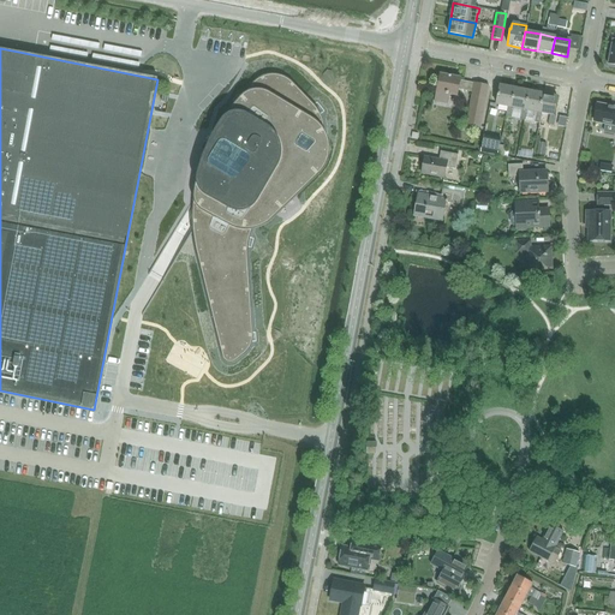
[(193,196),(192,201),(192,203),(193,231),(193,232),(197,256),(199,266),(204,285),(222,358),(222,359),(224,360),(225,362),(226,363),(227,363),(228,364),(230,364),(231,364),(232,364),(233,364),(234,363),(236,362),(239,359),(243,357),(244,356),(245,354),(246,353),(248,352),(249,351),(250,350),(250,347),(251,346),(252,344),(252,342),(252,340),(254,339),(254,336),(251,310),(251,300),(251,299),(250,292),(250,282),(249,275),(249,268),(249,264),(248,260),(248,257),(248,254),(248,250),(248,248),(249,246),(249,245),(249,242),(250,240),(250,237),(251,234),(252,232),(252,231),(255,230),(257,230),(260,228),(262,227),(264,226),(267,225),(274,219),(318,175),(320,174),(322,173),(323,171),(324,168),(326,167),(327,165),(328,162),(328,160),(329,157),(329,155),(329,153),(329,142),(324,132),(324,129),(324,126),(323,124),(323,121),(323,120),(322,118),(321,117),(321,114),(320,114),(320,113),(318,111),(317,109),(315,106),(309,100),(304,95),(300,91),(297,88),(293,83),(291,82),(290,81),(287,79),(286,78),(284,77),(282,76),(280,76),(278,76),(276,75),(274,75),(273,75),(270,75),(269,75),(267,76),(266,76),(263,77),(262,77),(260,78),(258,79),(256,81),(255,82),(252,83),(252,84),(240,99),(233,106),(232,107),(231,109),(228,112),(227,113),(226,115),(225,118),(222,119),(220,123),(218,126),(216,129),(215,132),(213,135),(212,139),(208,144),(206,149),(206,151),(203,156),(201,162),(199,166),(199,169),(198,173),(197,178),(196,180),(195,185),(195,190),(193,196)]
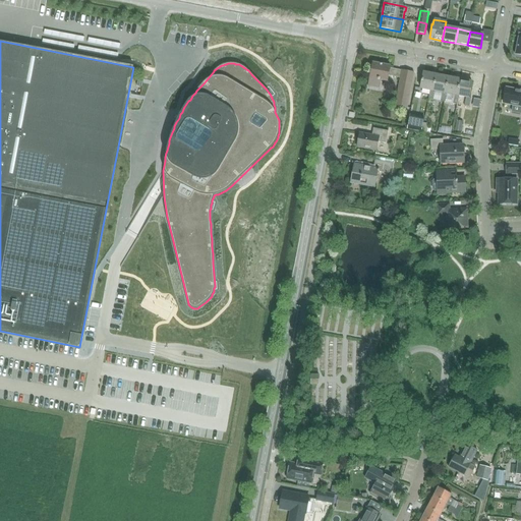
[(407,108),(414,73),(401,70),(400,71),(390,69),(390,66),(372,63),(369,78),(370,78),(368,88),(379,89),(381,80),(387,81),(388,75),(400,78),(395,106),(407,108)]
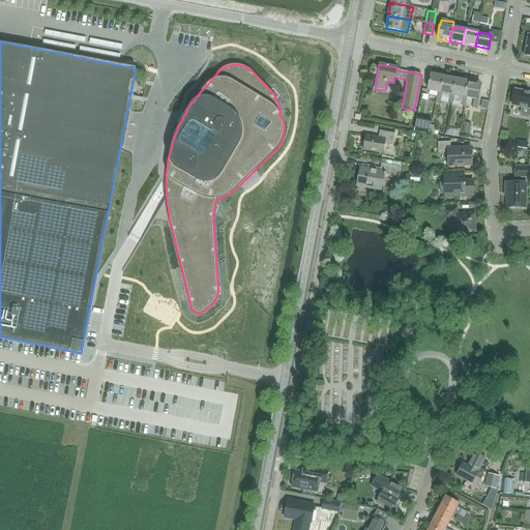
[(438,92),(436,100),(441,101),(442,93),(440,92),(442,76),(430,74),(428,90),(438,92)]
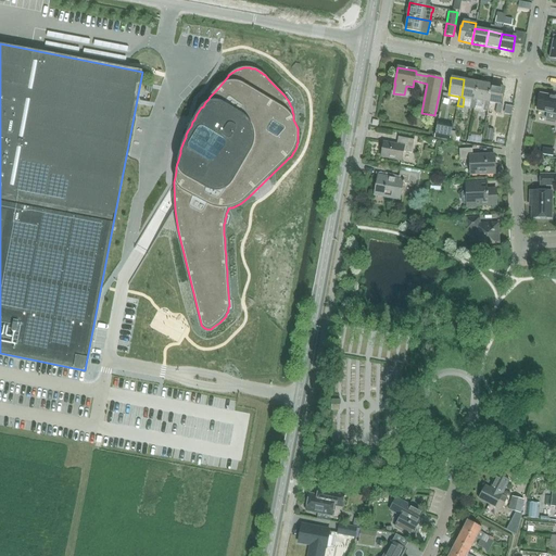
[(464,98),(471,99),(470,108),(476,109),(477,100),(475,99),(477,83),(464,79),(462,97),(464,98)]
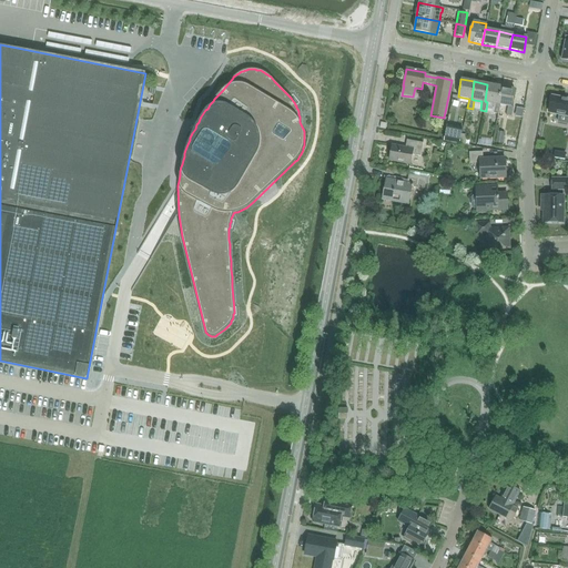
[(487,102),(495,103),(494,113),(499,114),(500,104),(498,103),(501,87),(487,84),(485,101),(487,102)]
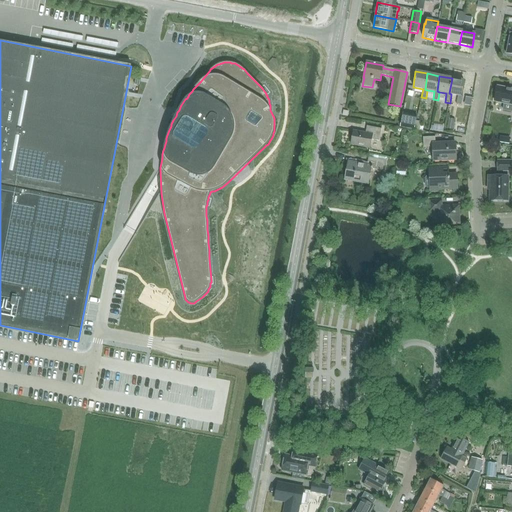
[(456,104),(461,105),(462,96),(461,95),(464,80),(452,78),(449,93),(451,94),(458,95),(456,104)]
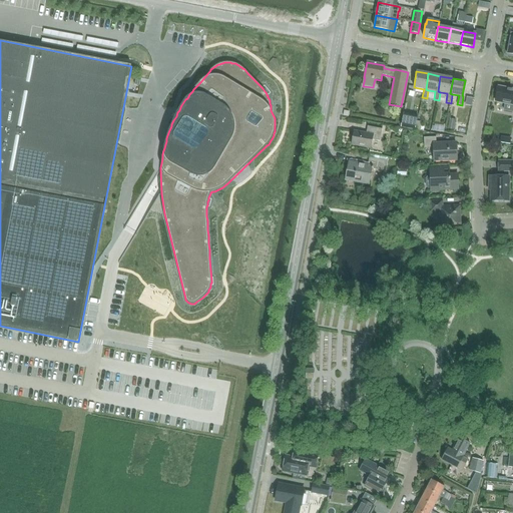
[(512,89),(498,87),(496,101),(512,104),(512,89)]
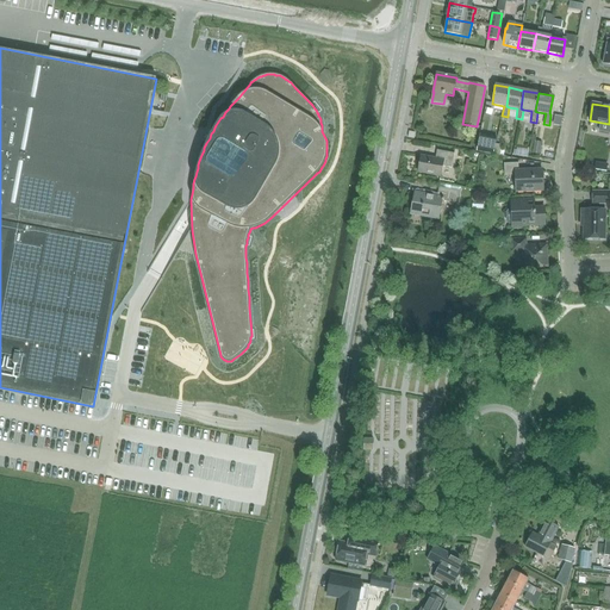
[(480,135),(479,145),(486,147),(489,137),(480,135)]
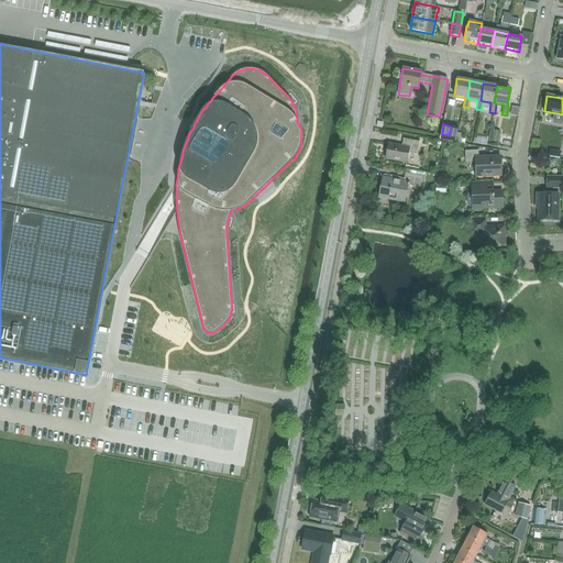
[(500,131),(493,130),(490,142),(498,143),(500,131)]
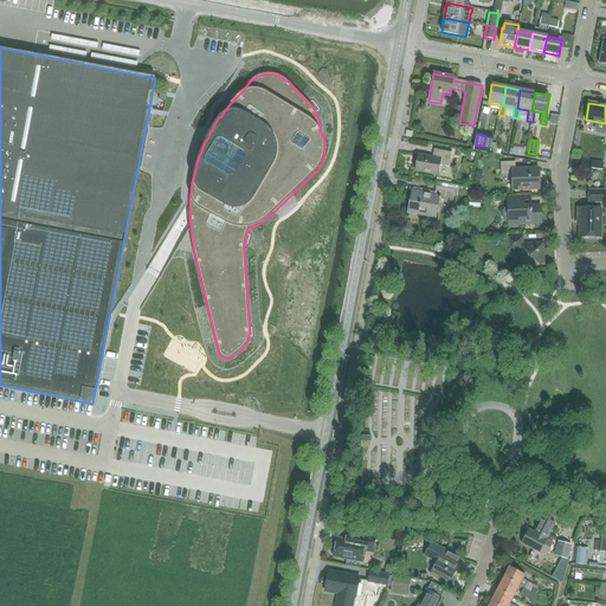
[(449,167),(451,153),(433,149),(432,158),(418,155),(414,172),(438,175),(439,166),(449,167)]
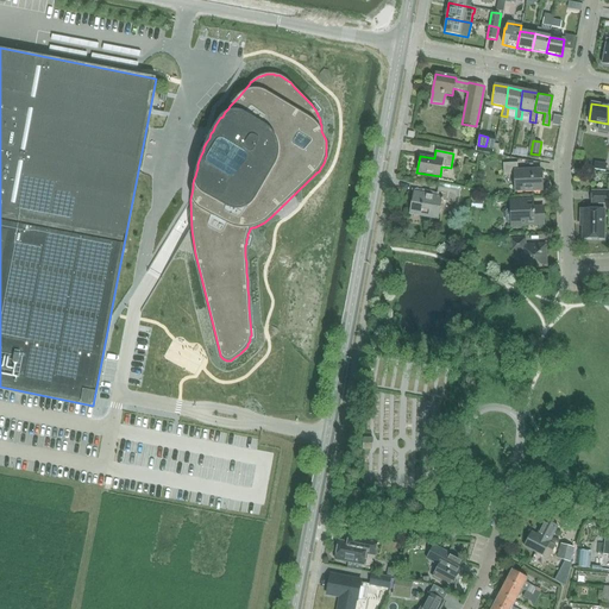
[(515,192),(542,190),(541,170),(519,171),(518,162),(503,163),(503,175),(514,175),(515,192)]
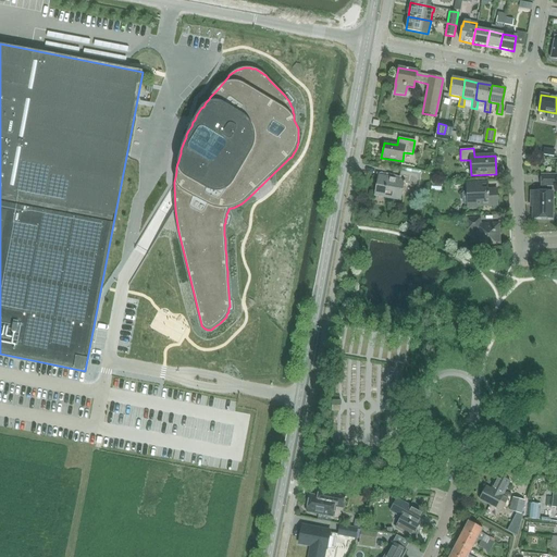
[(416,185),(418,174),(400,171),(399,180),(378,175),(374,196),(400,200),(404,183),(416,185)]
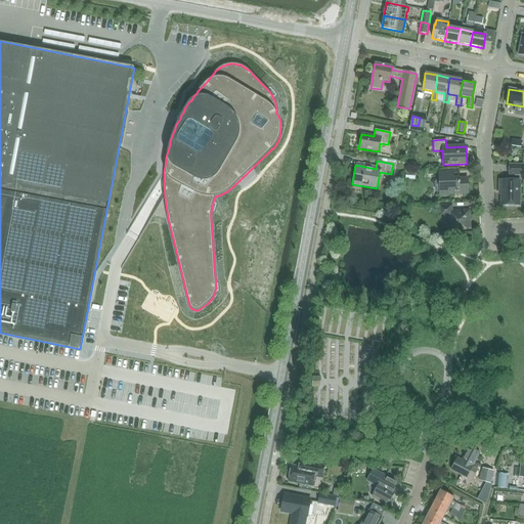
[(523,176),(523,165),(509,165),(508,175),(523,176)]
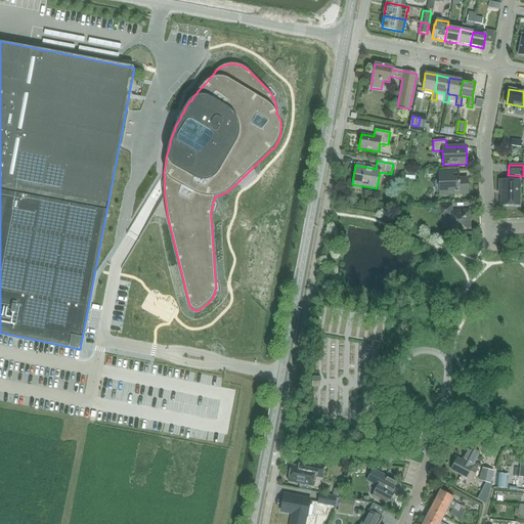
[(440,194),(468,192),(467,178),(454,178),(453,171),(439,172),(440,194)]
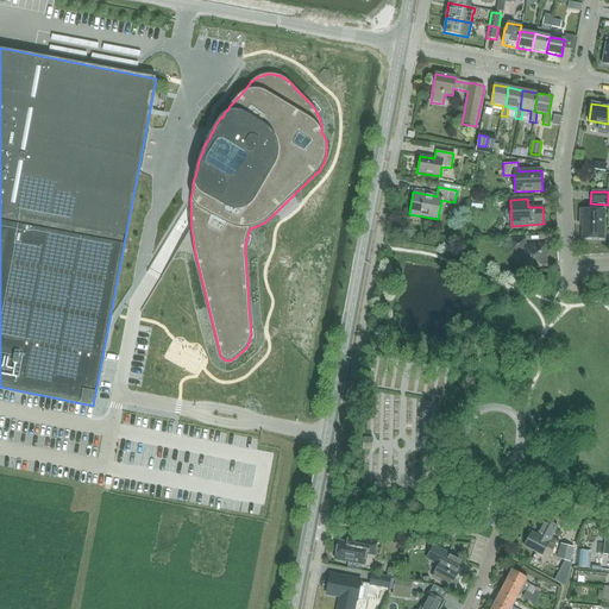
[(603,239),(603,209),(581,209),(581,220),(583,220),(583,238),(603,239)]
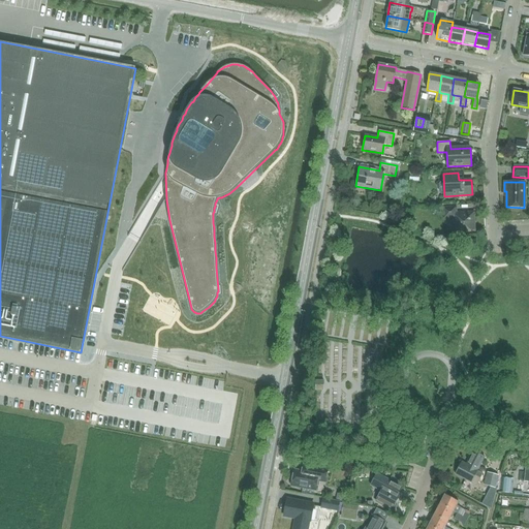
[(456,230),(474,229),(473,213),(456,213),(456,207),(443,208),(443,218),(454,218),(454,221),(456,221),(456,230)]
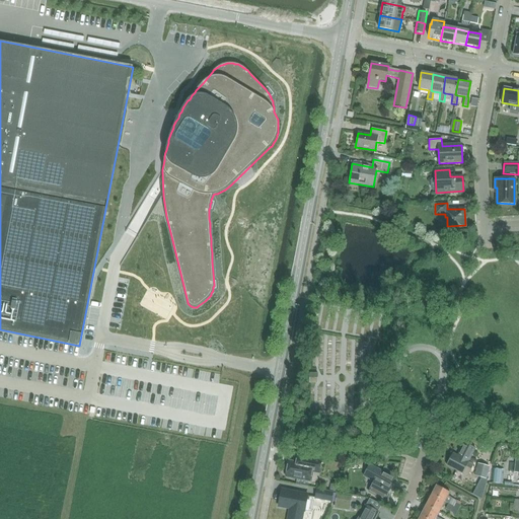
[(318,373),(309,373),(309,383),(317,383),(318,373)]
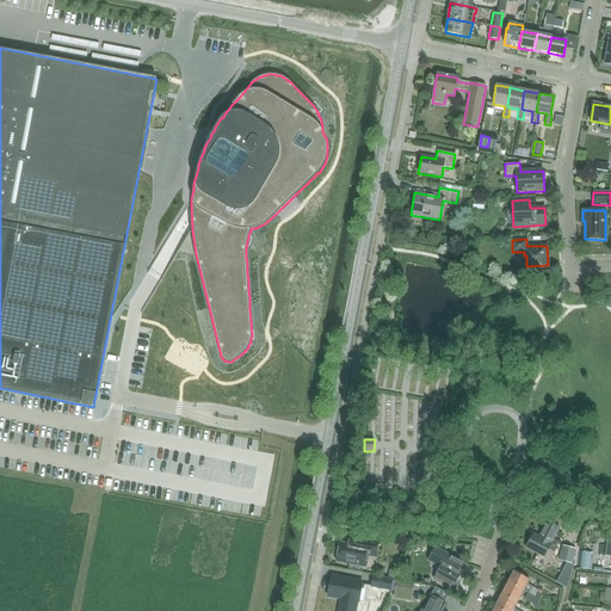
[(555,553),(549,549),(551,543),(560,529),(547,522),(538,537),(534,534),(525,549),(544,559),(550,561),(555,553)]
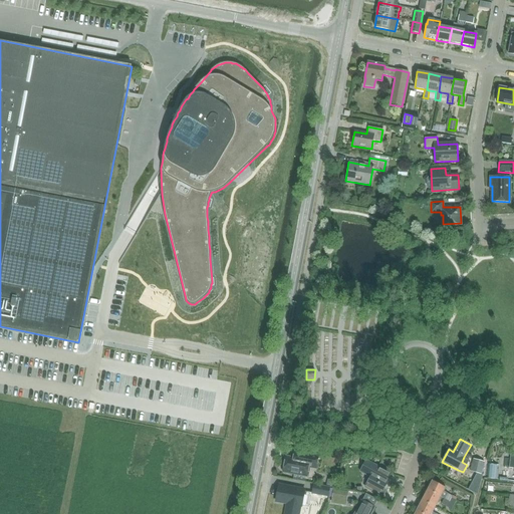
[(283,464),(282,470),(283,470),(283,472),(305,477),(306,477),(308,467),(316,468),(316,465),(318,457),(305,454),(299,453),(294,452),(293,459),(285,458),(284,464),(283,464)]
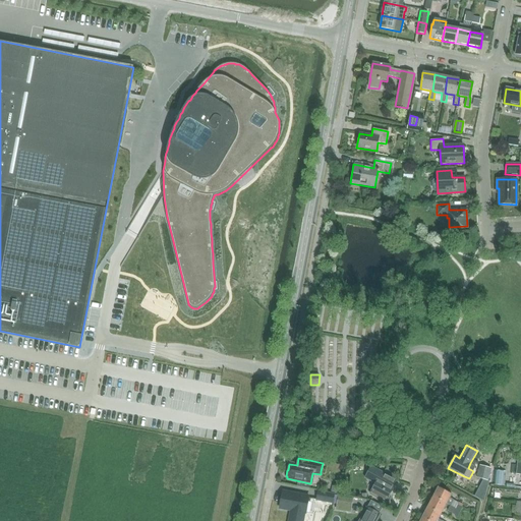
[(487,481),(490,468),(479,465),(476,478),(487,481)]
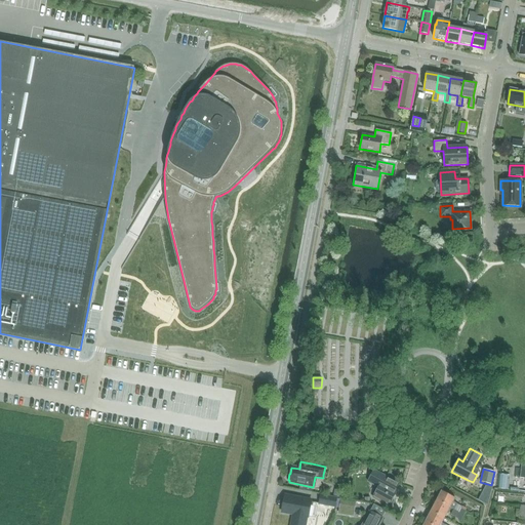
[(373,471),(370,478),(369,480),(379,486),(372,498),(389,507),(397,491),(390,488),(393,482),(373,471)]
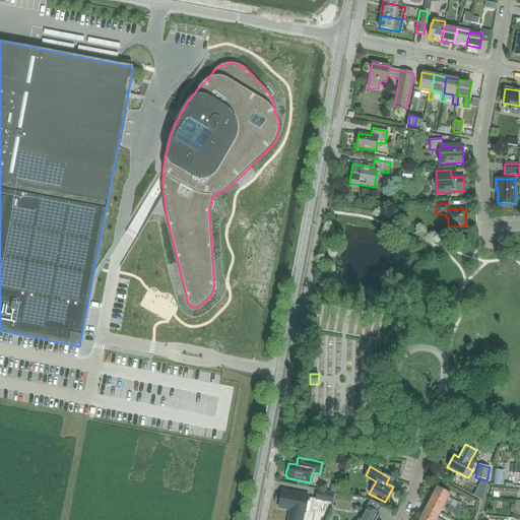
[(493,483),(501,484),(503,470),(494,470),(493,483)]
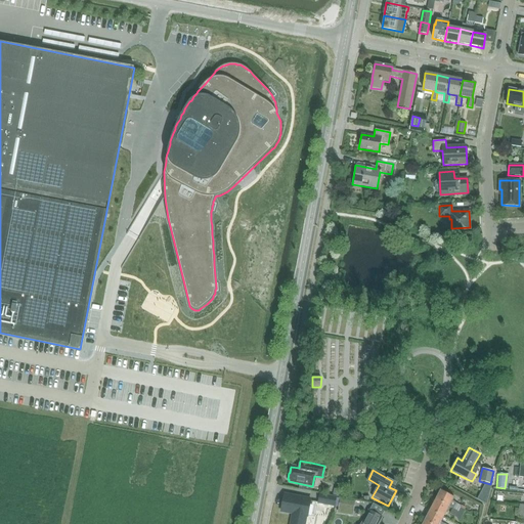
[(342,488),(337,486),(334,488),(333,494),(339,496),(342,488)]
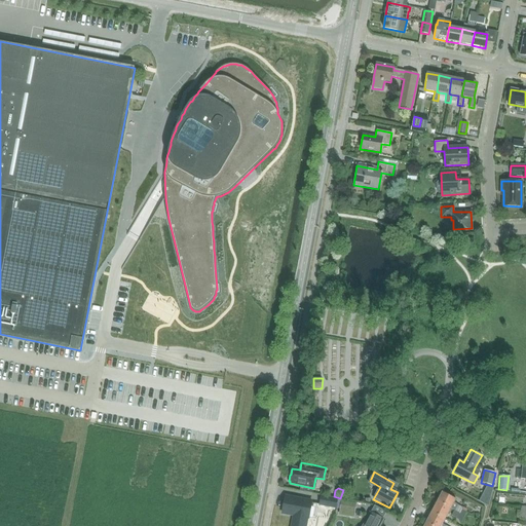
[(463,508),(453,502),(455,499),(442,492),(437,502),(450,510),(451,509),(454,511),(464,517),(466,512),(462,510),(463,508)]
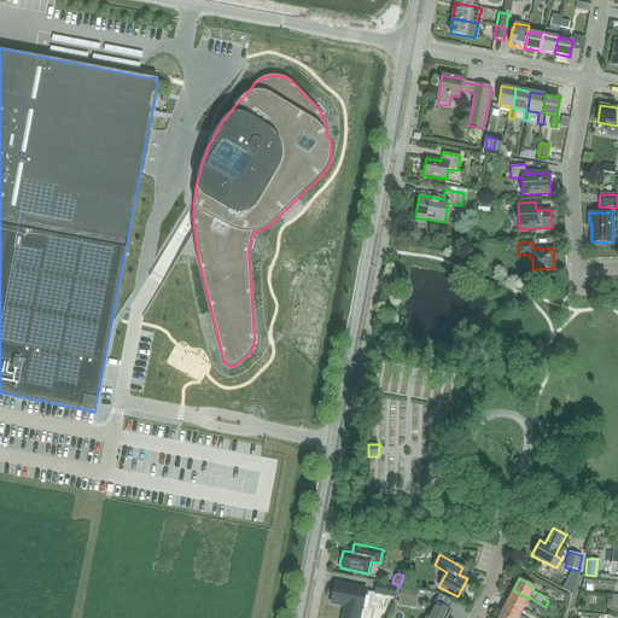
[(362,610),(366,589),(336,583),(331,604),(344,606),(342,617),(359,617),(361,608),(362,610)]
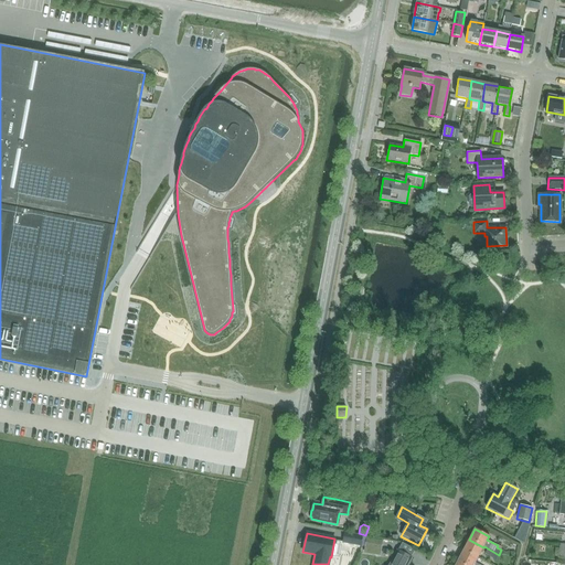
[(360,546),(362,536),(345,533),(344,543),(360,546)]
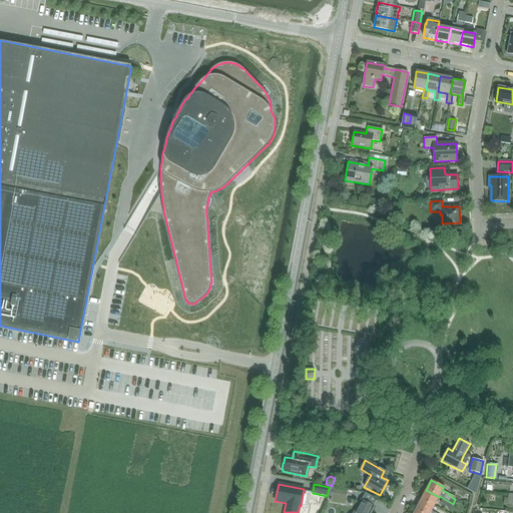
[(348,491),(333,488),(332,497),(347,500),(348,491)]
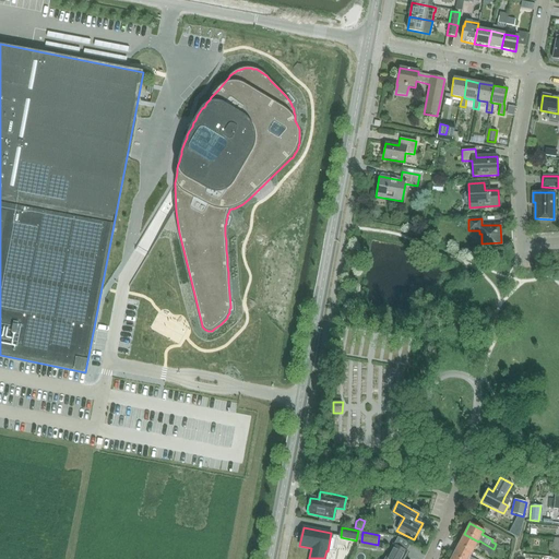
[(473,552),(478,542),(464,534),(459,545),(473,552)]
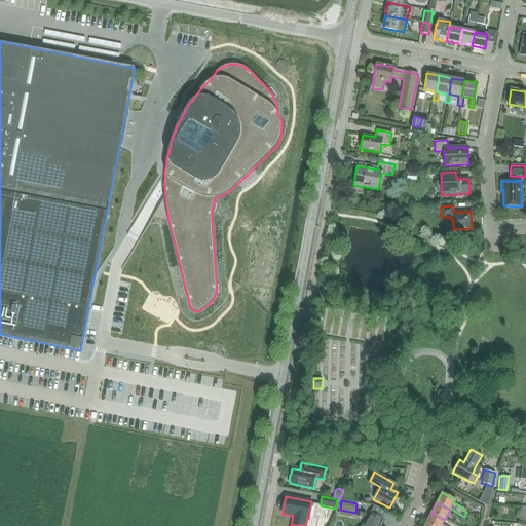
[(464,517),(454,511),(451,516),(461,521),(464,517)]
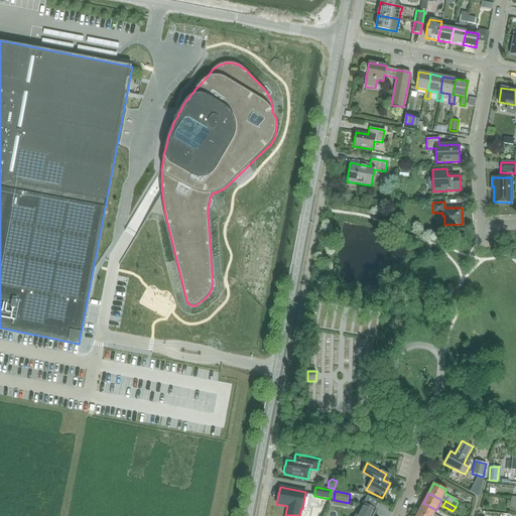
[(372,515),(375,509),(363,503),(356,515),(372,515)]
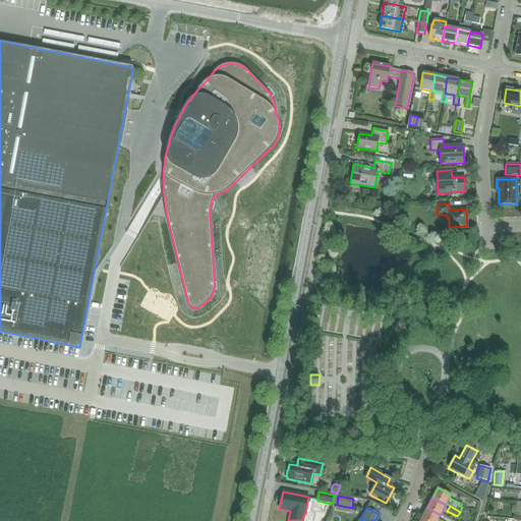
[(441,520),(439,519),(441,515),(427,508),(422,517),(428,520),(441,520)]
